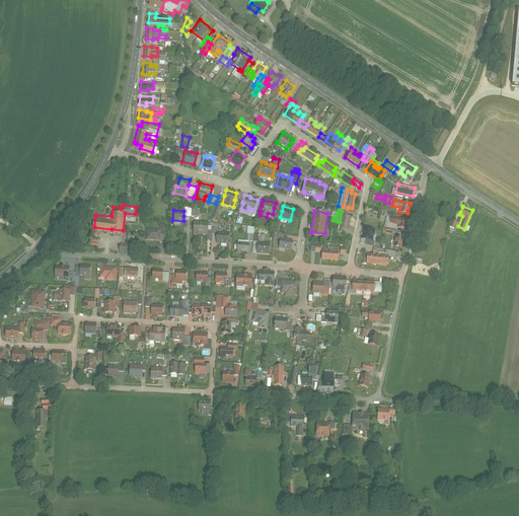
[(347,212),(342,211),(340,222),(338,230),(343,231),(344,228),(347,229),(348,228),(348,225),(350,215),(346,214),(347,212)]
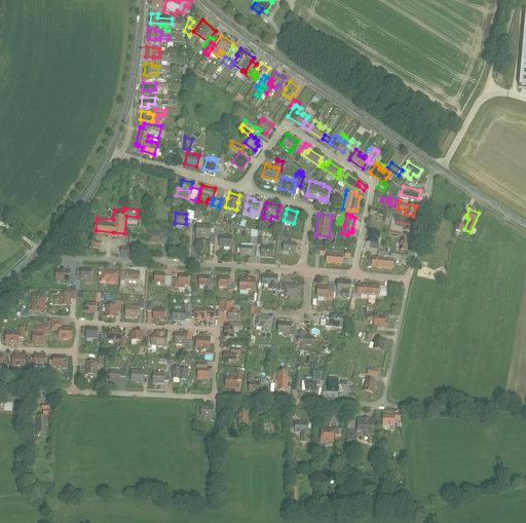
[(393,225),(395,224),(396,218),(399,219),(400,216),(392,215),(391,218),(389,224),(393,225)]
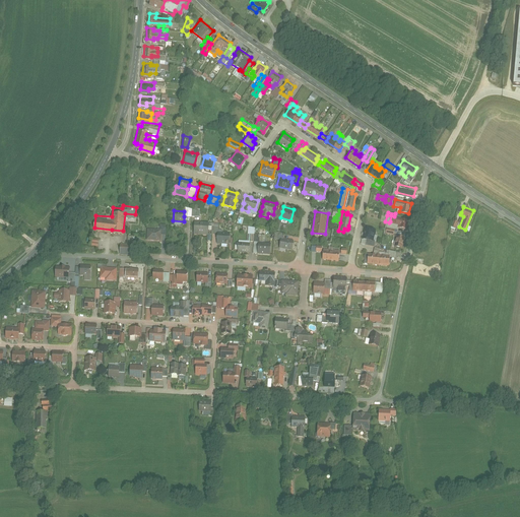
[(405,229),(407,219),(394,216),(391,215),(390,221),(399,224),(398,227),(405,229)]
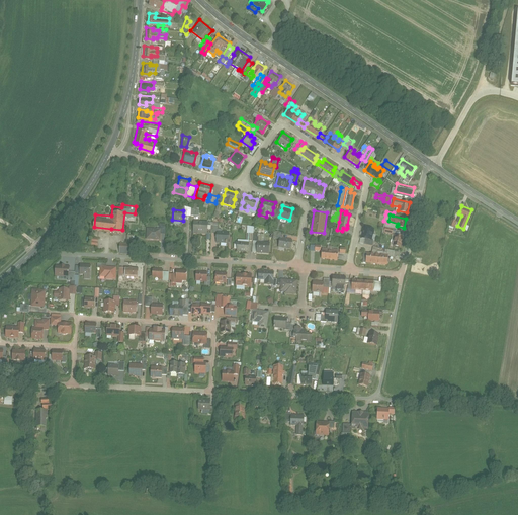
[(206,228),(206,222),(206,221),(192,220),(191,232),(205,233),(206,228)]
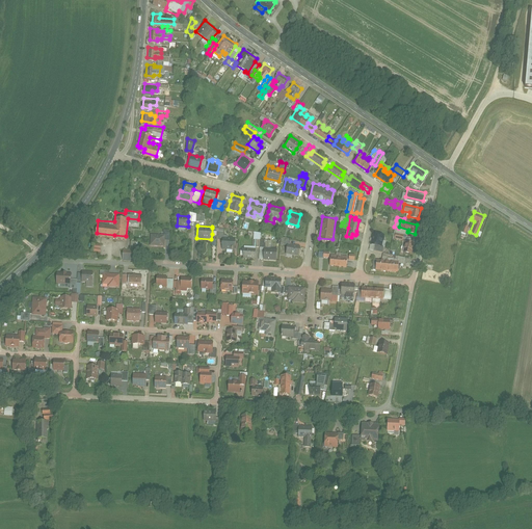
[(221,236),(227,237),(227,235),(222,234),(222,229),(212,228),(212,234),(216,234),(215,238),(221,238),(221,236)]
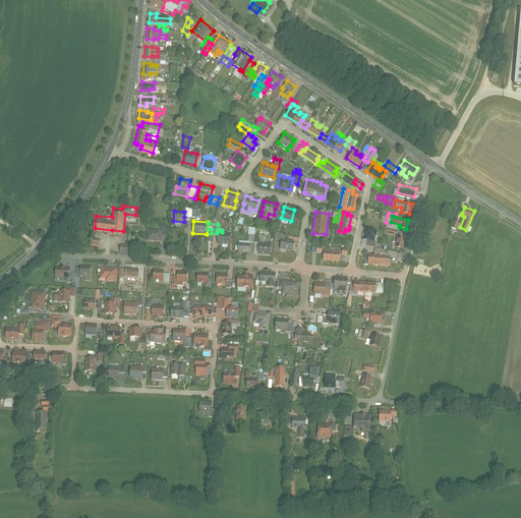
[(377,227),(365,225),(363,236),(367,237),(374,238),(374,237),(377,227)]
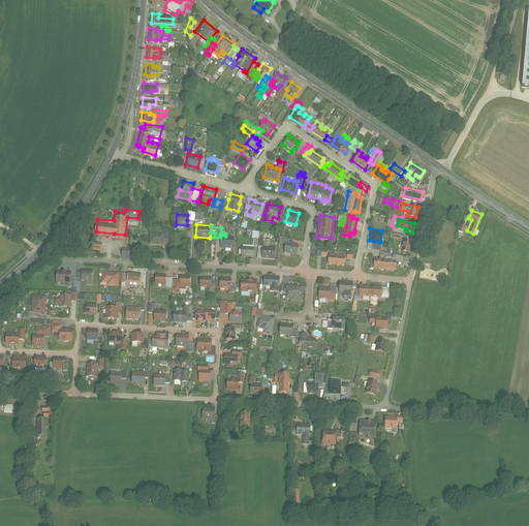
[(151,229),(150,240),(163,241),(163,235),(163,230),(151,229)]
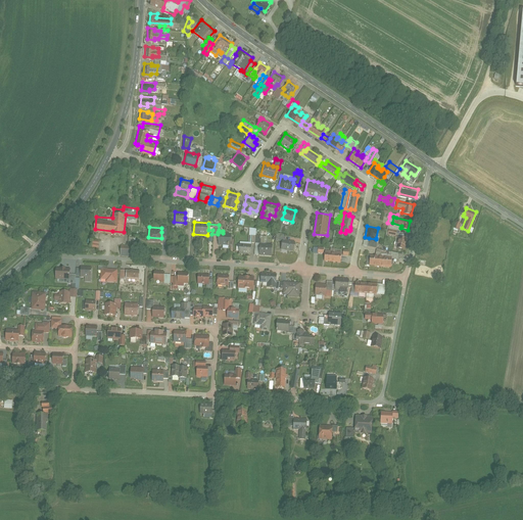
[(254,235),(262,235),(263,229),(248,227),(248,235),(254,235)]
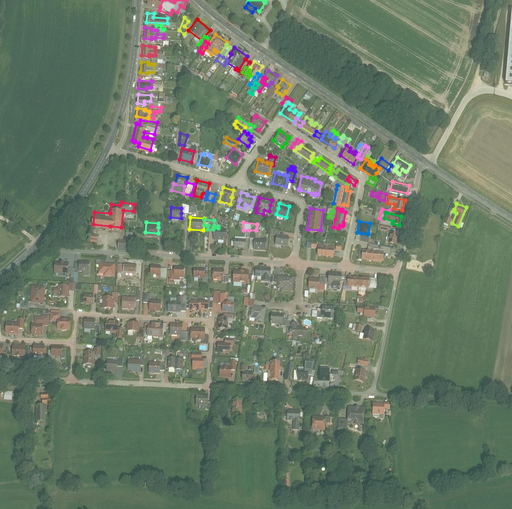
[(212,239),(225,240),(226,228),(218,228),(213,227),(213,229),(212,239)]
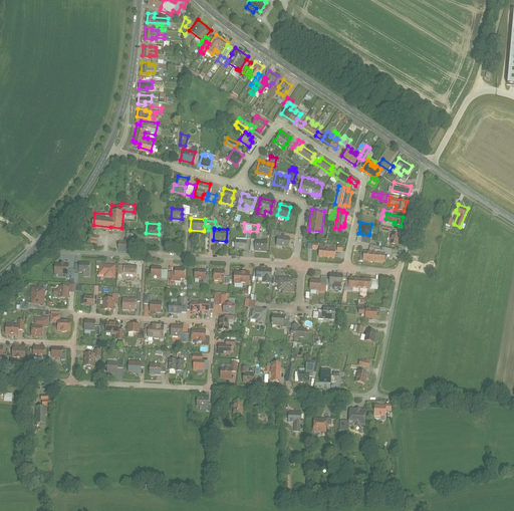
[(255,231),(255,238),(254,238),(254,250),(266,250),(266,239),(261,239),(261,232),(257,231),(255,231)]
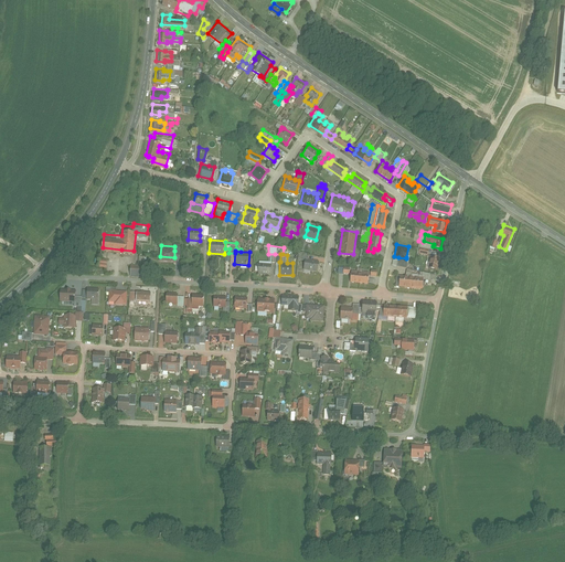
[(436,268),(439,256),(429,254),(428,258),(429,258),(427,266),(436,268)]
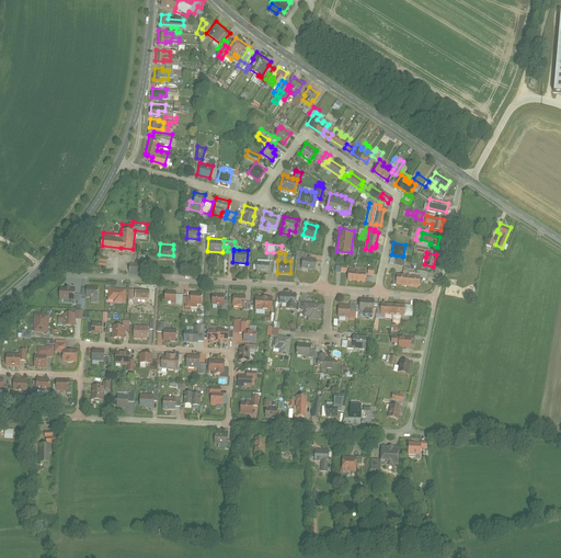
[(300,268),(313,269),(315,258),(302,255),(300,268)]
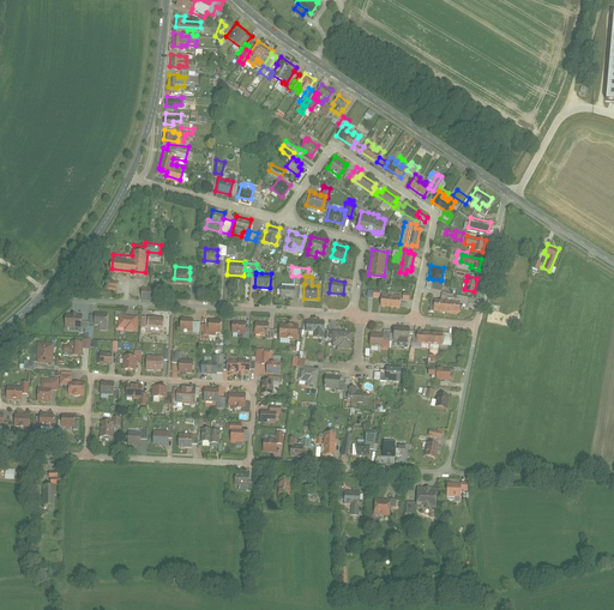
[(293,297),(294,283),(280,283),(280,297),(293,297)]
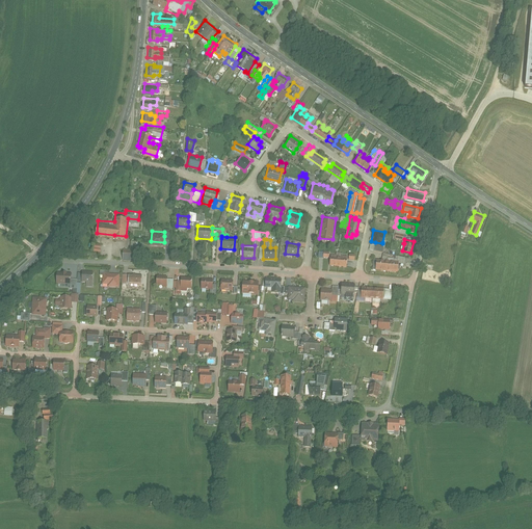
[(322,256),(329,257),(328,265),(345,266),(346,258),(353,259),(354,253),(322,249),(322,250),(322,256)]
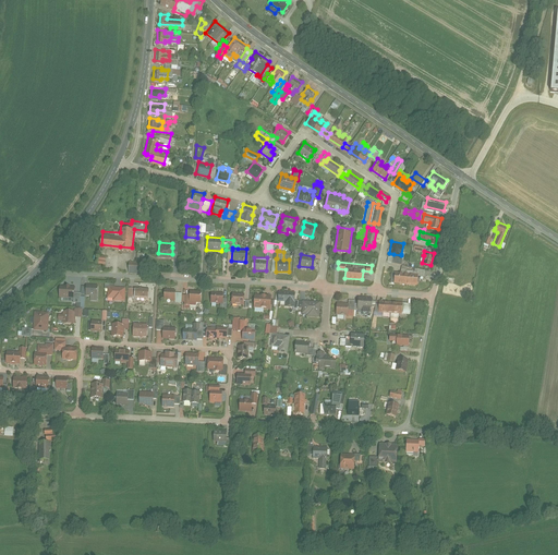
[(399,272),(417,274),(417,275),(422,276),(422,275),(423,269),(401,264),(399,272)]
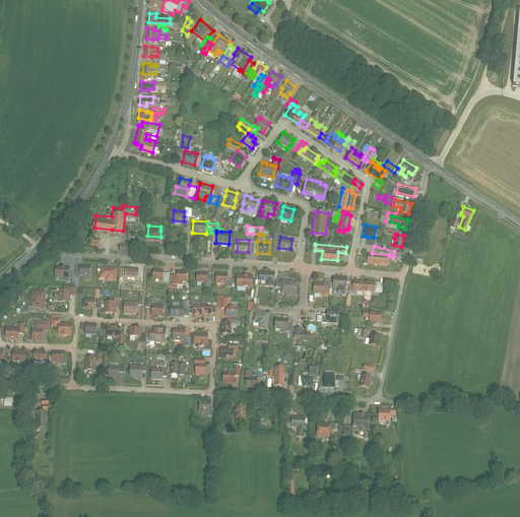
[(367,263),(388,265),(389,256),(389,255),(372,253),(368,253),(367,262),(367,263)]
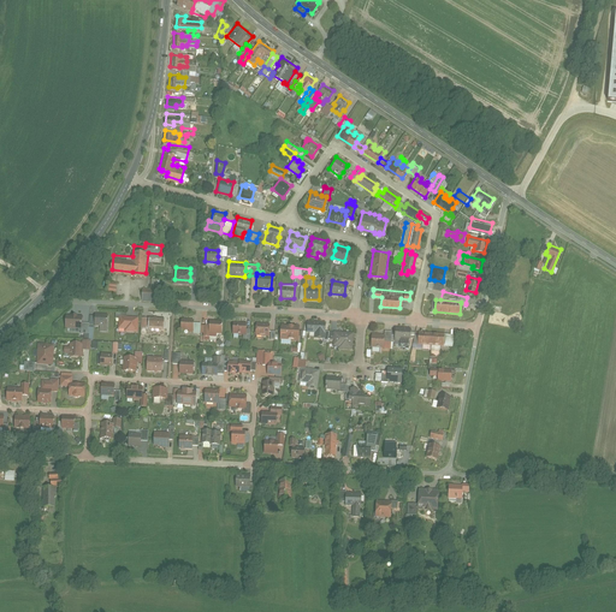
[(66,312),(65,324),(81,325),(81,319),(82,313),(66,312)]
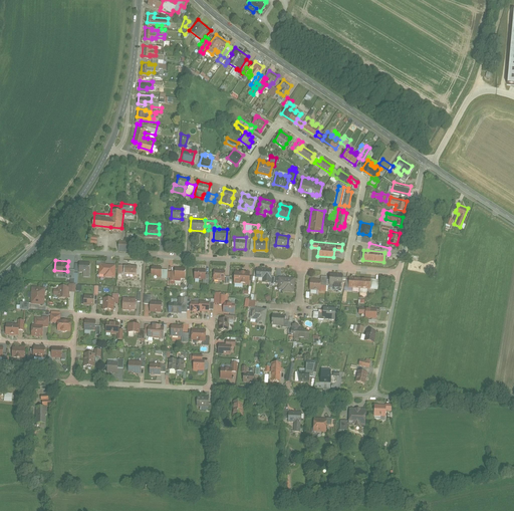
[(79,260),(79,269),(89,269),(90,260),(79,260)]
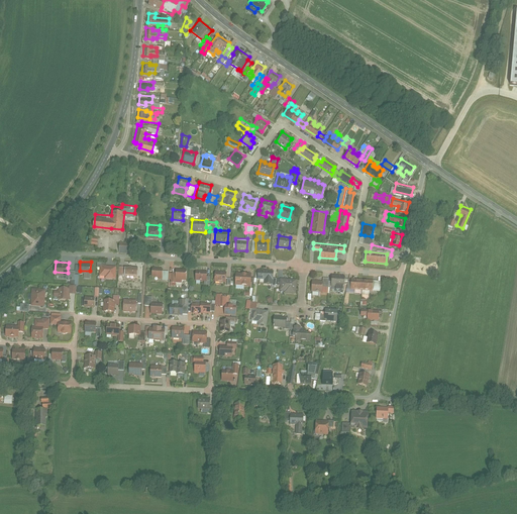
[(106,264),(100,263),(100,264),(99,273),(105,273),(105,275),(115,276),(116,264),(106,264)]
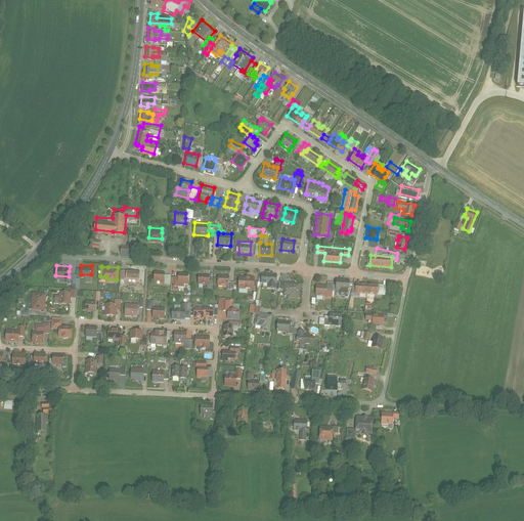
[(140,268),(126,268),(126,275),(126,276),(139,276),(140,268)]
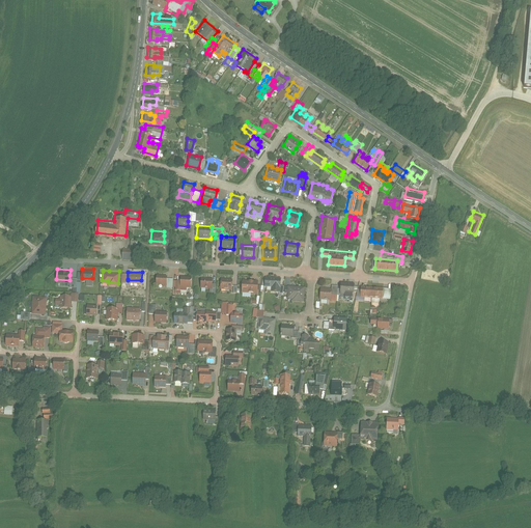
[(166,275),(155,274),(155,284),(161,284),(161,285),(165,285),(165,277),(166,275)]
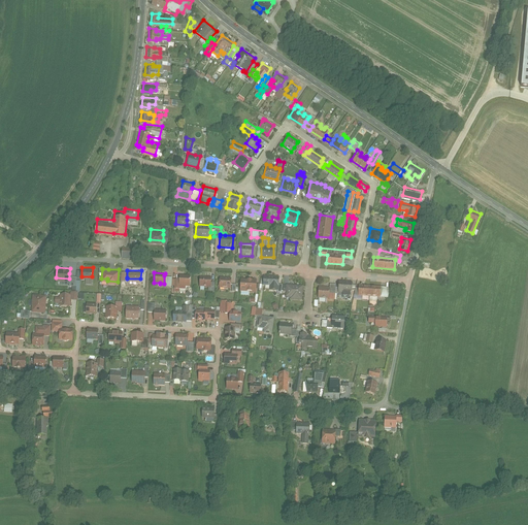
[(279,273),(264,272),(263,282),(269,283),(269,287),(277,288),(278,288),(278,282),(279,273)]
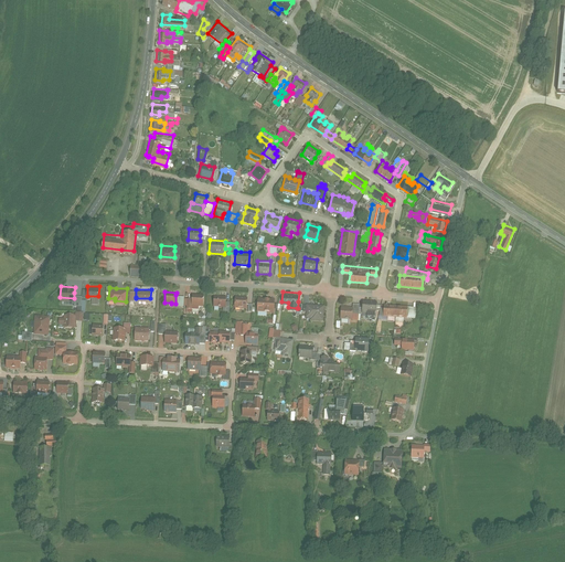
[(202,294),(191,293),(191,298),(191,305),(202,306),(202,294)]
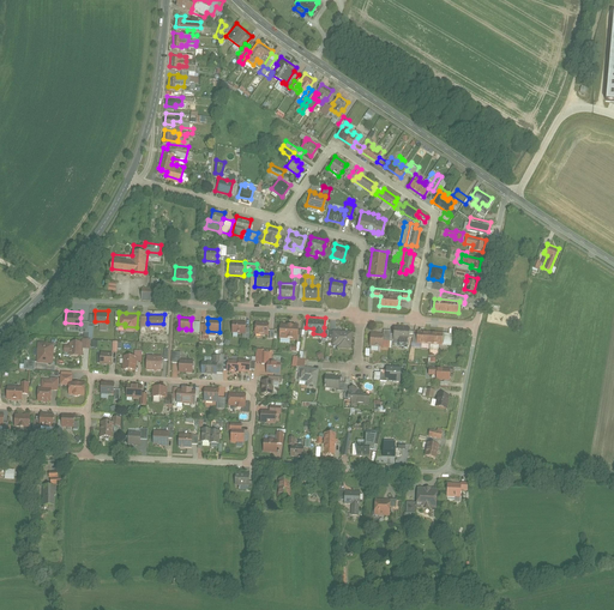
[(269,321),(256,320),(254,331),(268,331),(269,327),(269,321)]
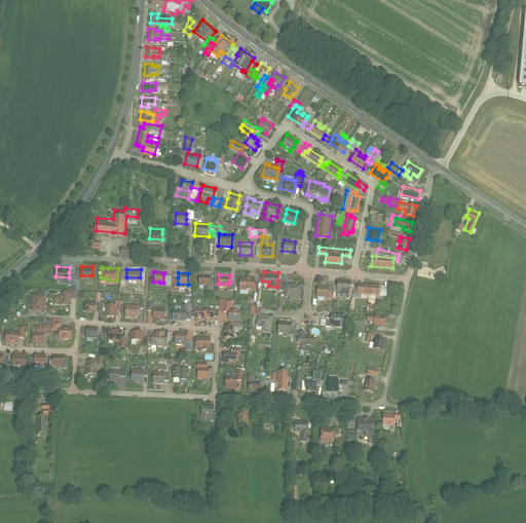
[(256,276),(240,275),(240,287),(255,288),(256,276)]
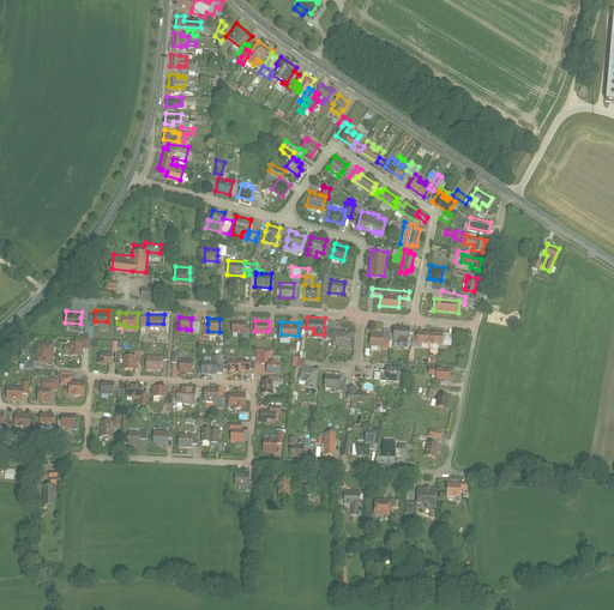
[(408,326),(393,325),(392,339),(398,340),(397,343),(405,344),(407,338),(408,338),(408,334),(408,330),(408,326)]
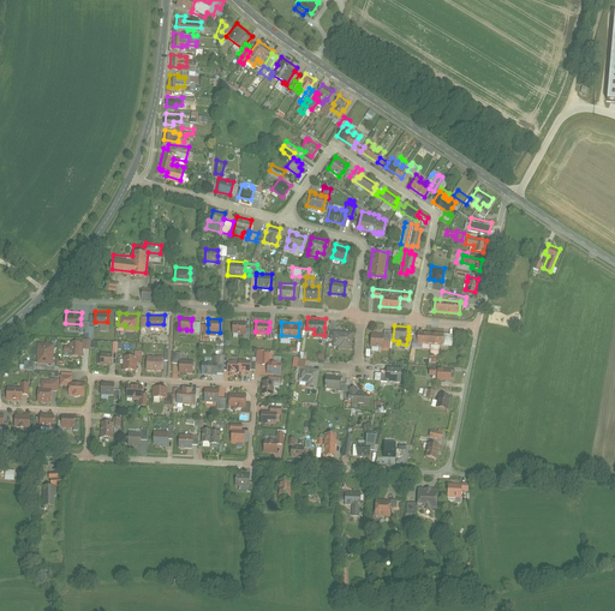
[(353,329),(333,328),(333,335),(333,342),(338,342),(338,346),(352,346),(353,329)]
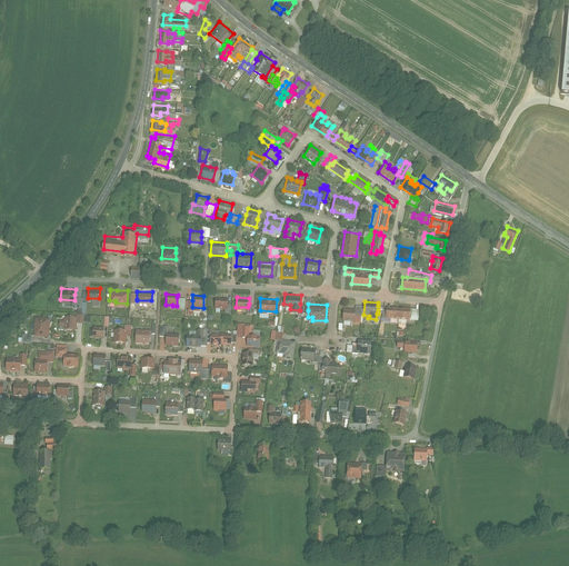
[(409,308),(386,306),(386,311),(385,318),(409,319),(409,308)]
